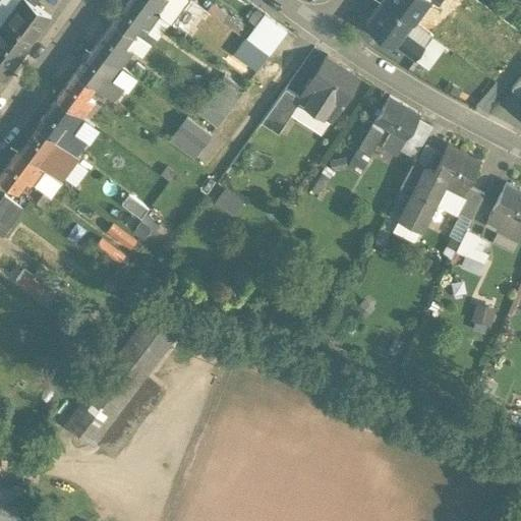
[(19,0),(0,25),(0,29),(26,50),(50,19),(33,6),(23,0),(19,0)]
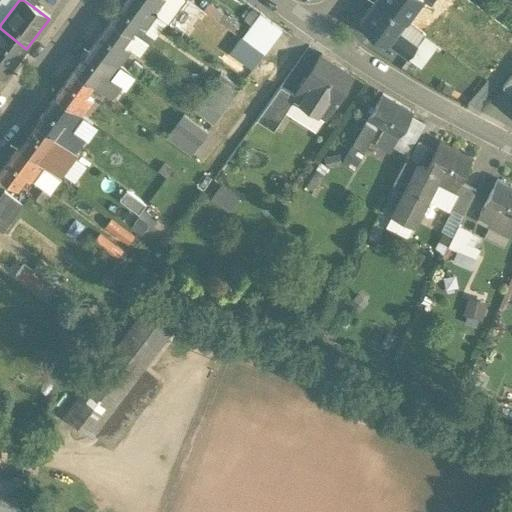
[(0,25),(19,0),(1,0),(0,2),(0,25)]
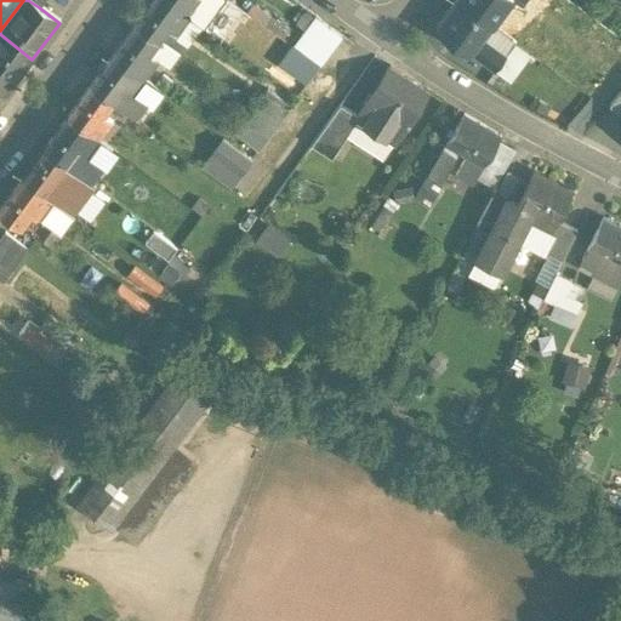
[(189,20),(163,0),(154,0),(135,27),(158,44),(159,44),(167,32),(176,39),(176,38),(188,21),(189,20)]
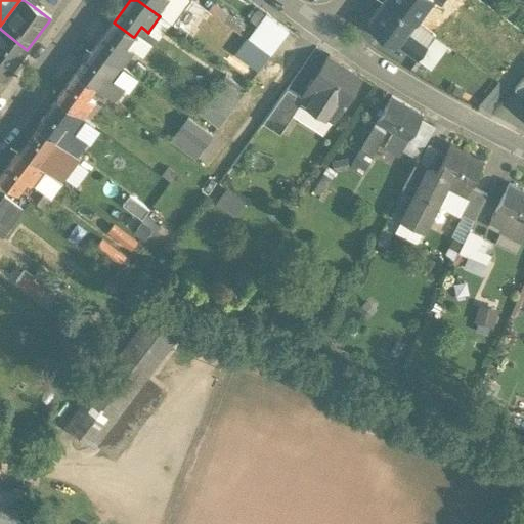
[(137,0),(160,16),(171,1),(169,0),(137,0)]
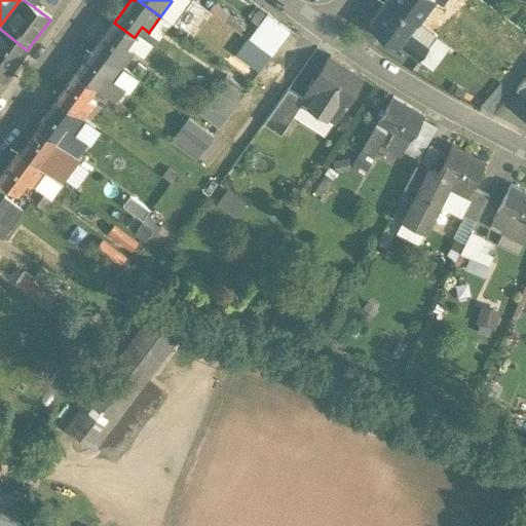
[(170,0),(172,1),(181,8),(186,0),(170,0)]
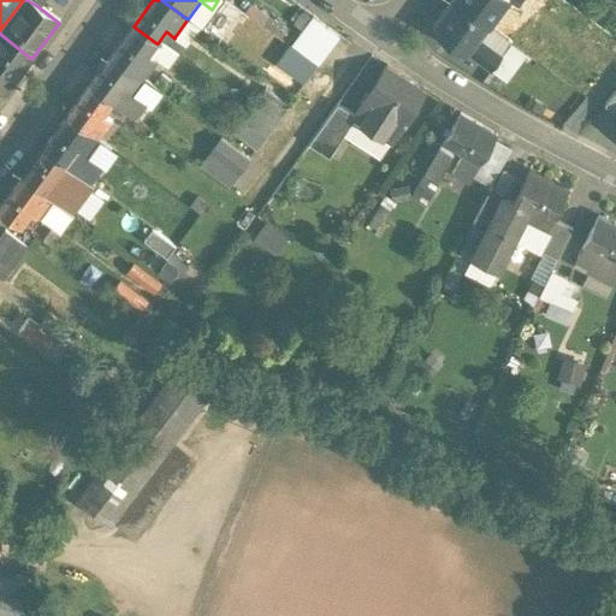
[(452,0),(452,1),(487,27),(507,0),(452,0)]
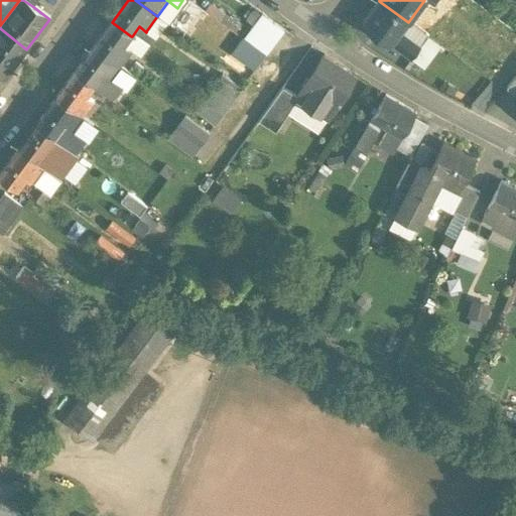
[(424,0),(408,22),(417,29),(433,7),(424,0)]
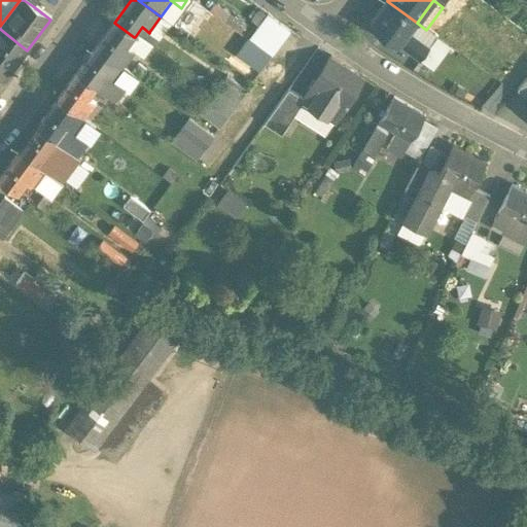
[(161,16),(160,18),(170,25),(182,9),(181,8),(172,1),(161,16)]
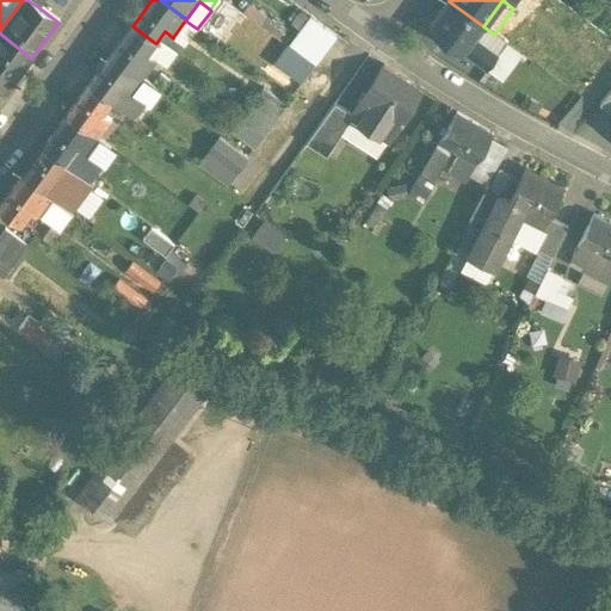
[(483,26),(449,1),(429,30),(445,43),(462,55),(462,54),(474,39),(483,26)]
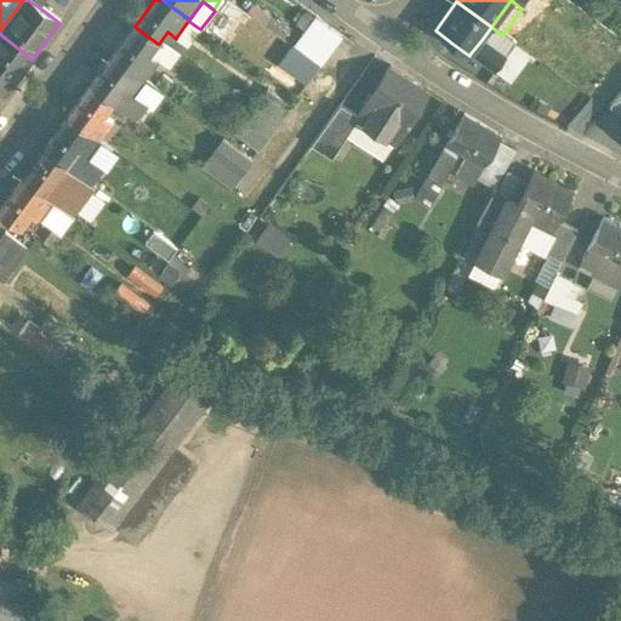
[(341,39),(314,20),(294,47),(320,67),(341,39)]
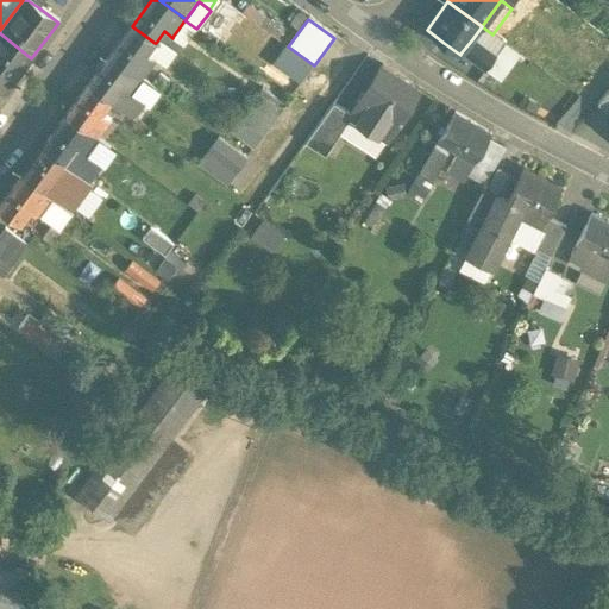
[(218,32),(207,24),(201,31),(213,39),(218,32)]
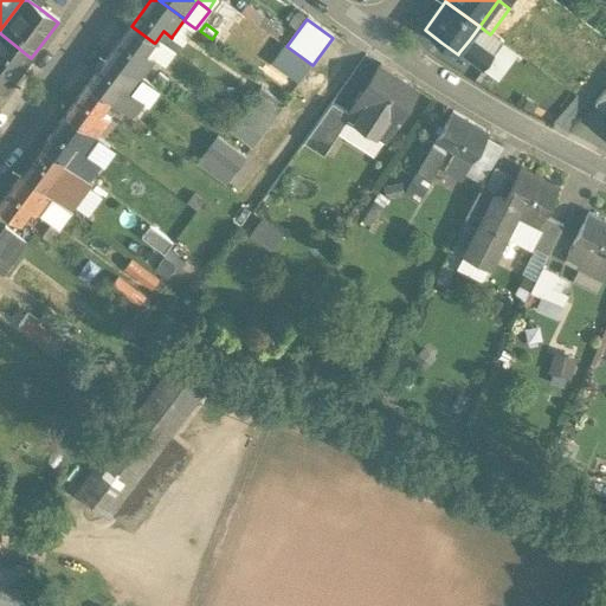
[(154,43),(131,26),(110,57),(141,79),(154,62),(144,56),(154,43)]
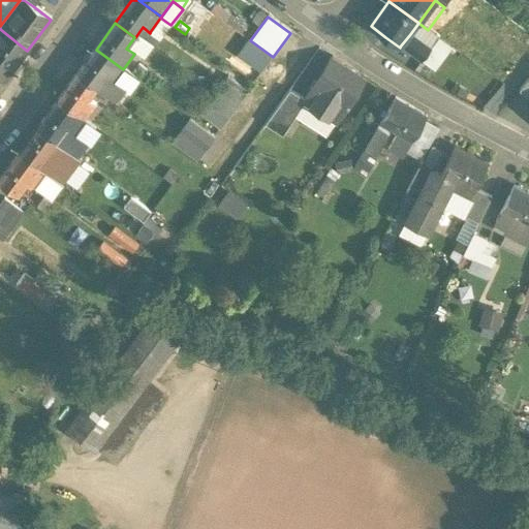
[(428,30),(418,23),(410,34),(430,49),(431,50),(439,37),(428,30)]
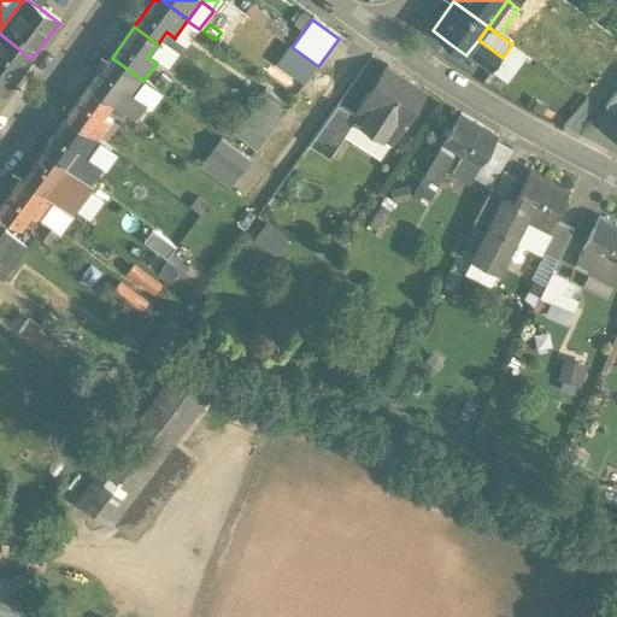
[(175,39),(166,31),(158,43),(169,52),(178,40),(175,37),(175,39)]
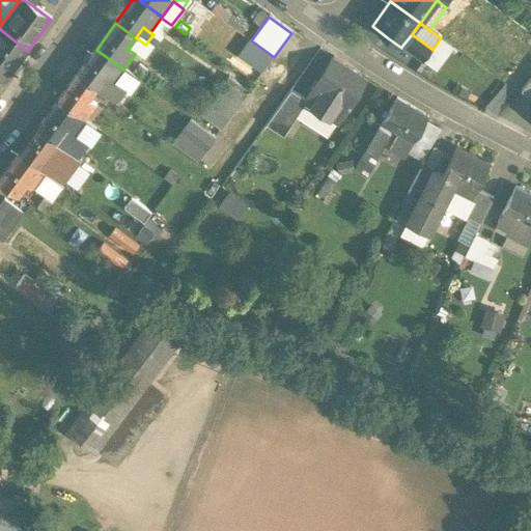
[(0,29),(0,80),(3,83),(27,51),(0,29)]
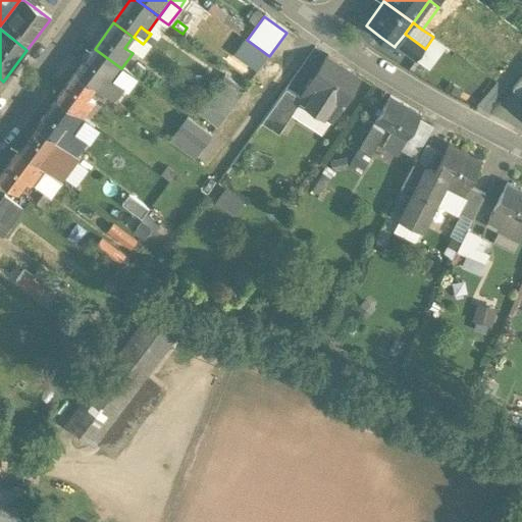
[(405,34),(395,46),(415,61),(425,49),(424,48),(405,34)]
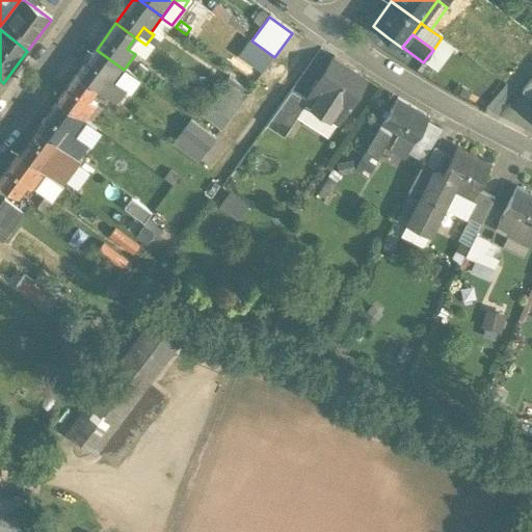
[(272,59),(250,43),(244,53),(265,69),(272,59)]
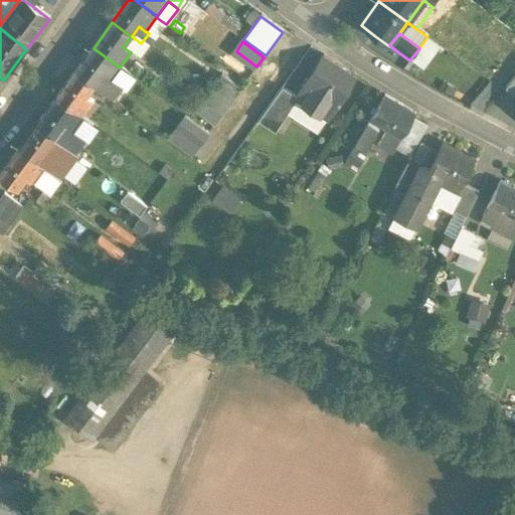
[(120,67),(94,48),(74,73),(94,88),(101,77),(108,82),(109,81),(110,81),(120,67)]
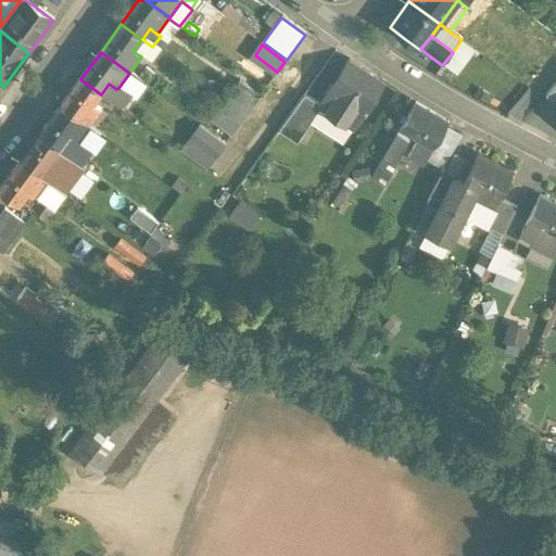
[(382,84),(349,62),(331,88),(365,110),(382,84)]
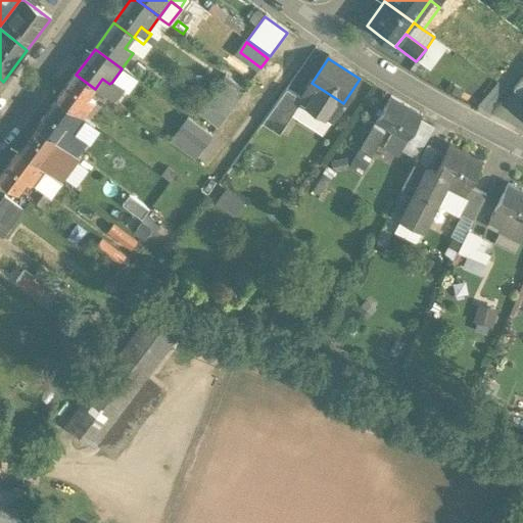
[(467,67),(458,60),(450,69),(461,77),(467,67)]
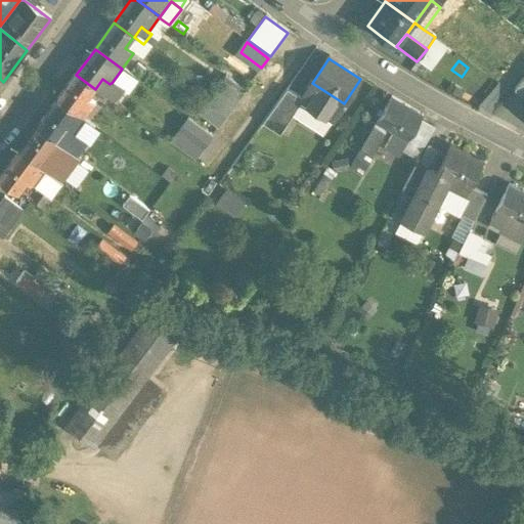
[(145,72),(137,66),(130,75),(137,81),(145,72)]
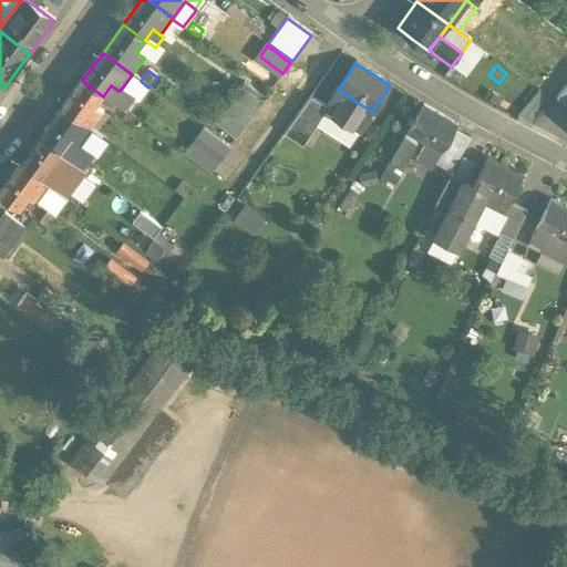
[(103,96),(82,81),(61,110),(90,131),(90,130),(91,130),(103,114),(94,107),(103,96)]
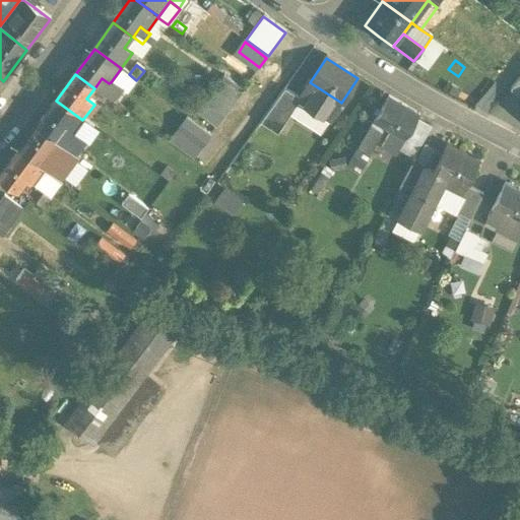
[(198,86),(186,77),(176,90),(188,100),(198,86)]
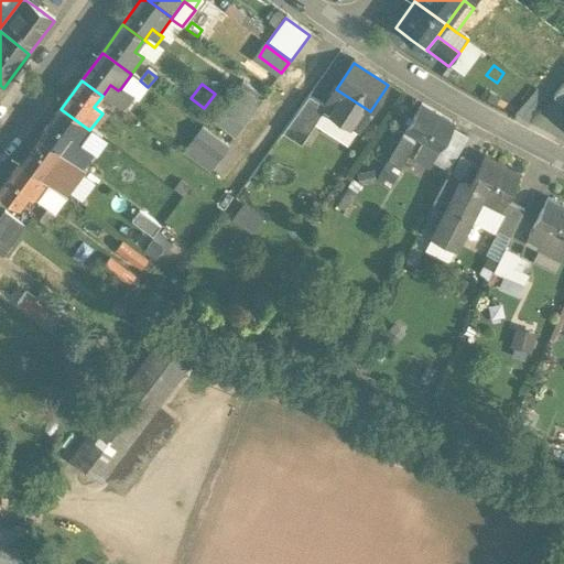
[(263,98),(242,84),(235,94),(256,109),(263,98)]
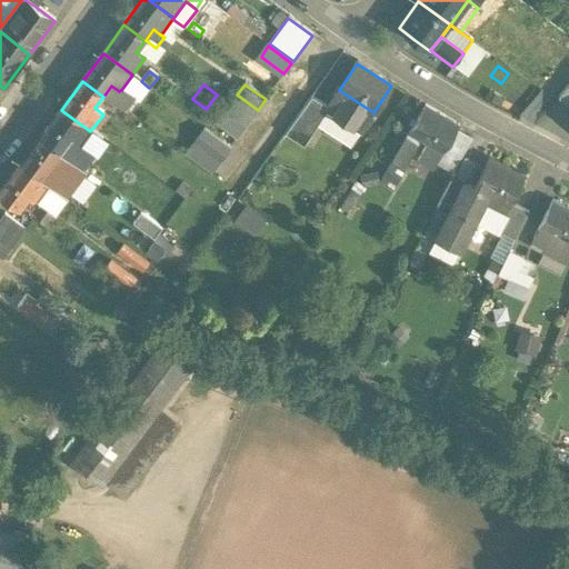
[(119,91),(111,86),(103,97),(122,111),(131,98),(121,90),(120,90),(119,91)]
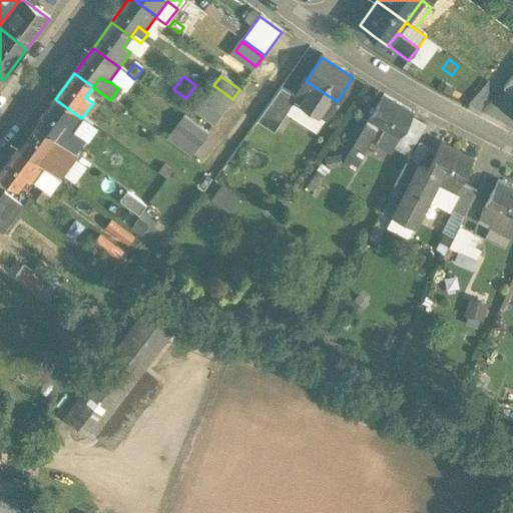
[(512,77),(504,88),(512,96),(512,77)]
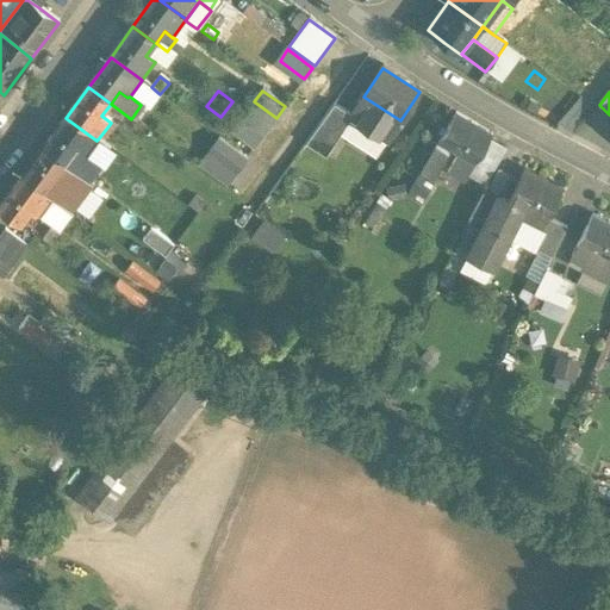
[(400,120),(363,97),(350,117),(349,118),(350,119),(386,142),(400,120)]
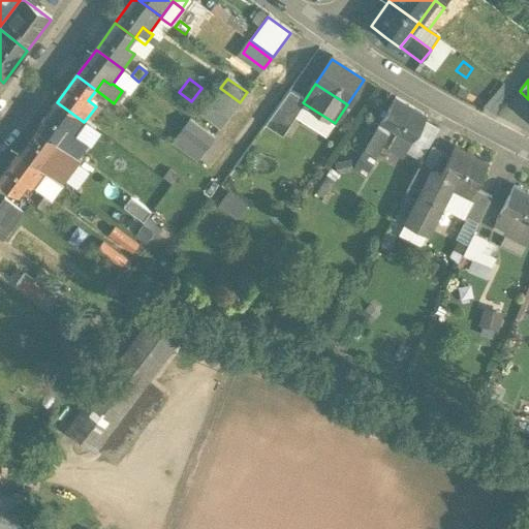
[(240,102),(220,88),(214,97),(232,111),(240,102)]
